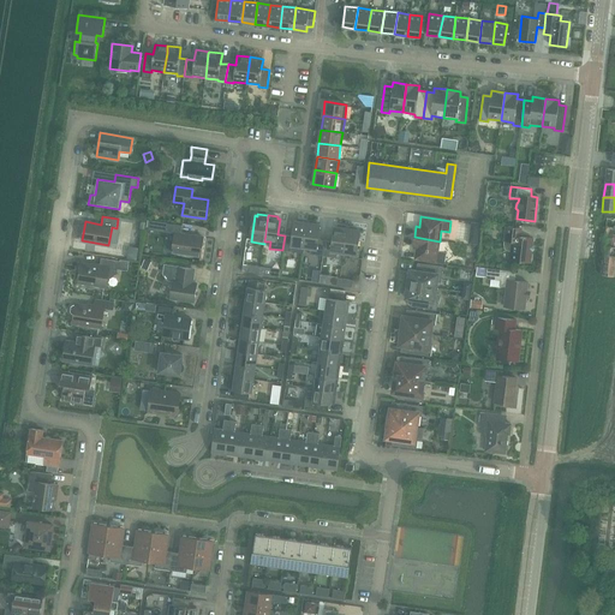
[(285,236),(282,250),(303,254),(304,248),(304,246),(308,221),(306,221),(298,220),(297,221),(294,221),(292,237),(285,236)]
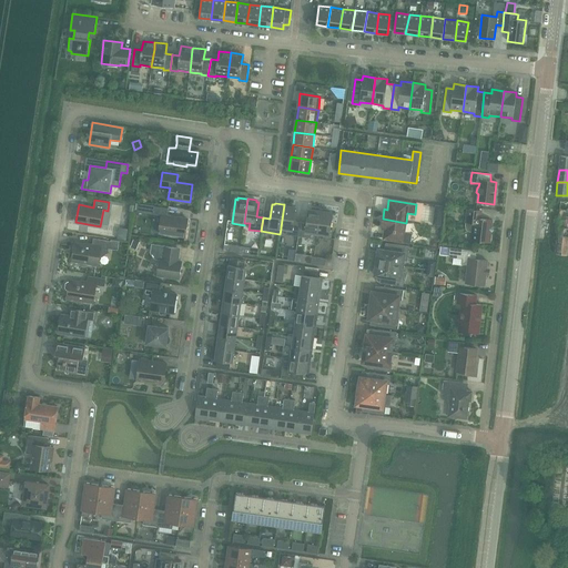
[(281,227),(281,229),(286,229),(286,235),(298,236),(300,222),(294,222),(295,208),(293,208),(293,205),(285,204),(284,204),(281,227)]
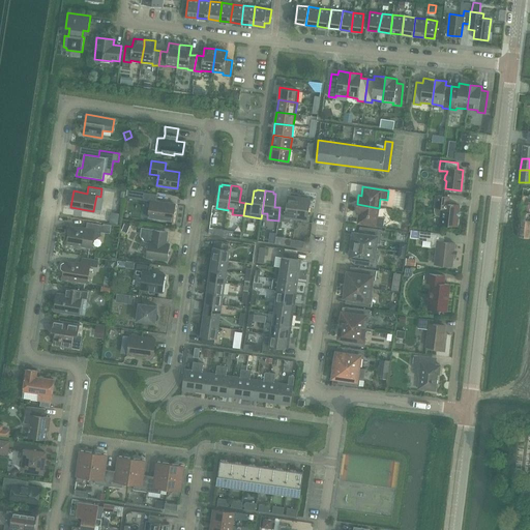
[(150,201),(147,217),(173,221),(175,204),(155,202),(156,195),(144,193),(143,201),(150,201)]
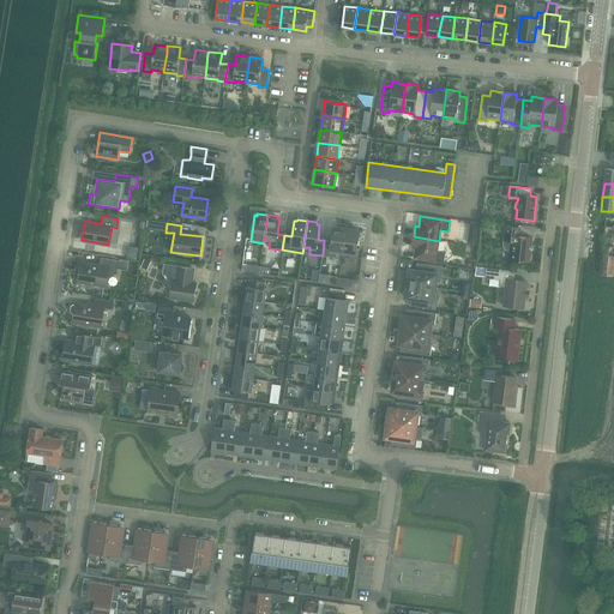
[(324,240),(323,256),(336,258),(337,251),(343,252),(347,227),(345,226),(337,224),(337,227),(333,227),(332,241),(324,240)]
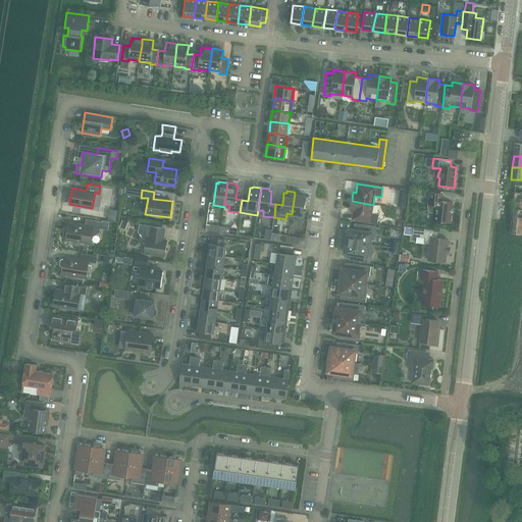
[(295,193),(292,214),(298,215),(297,220),(302,221),(306,196),(303,196),(303,194),(296,193),(295,193)]
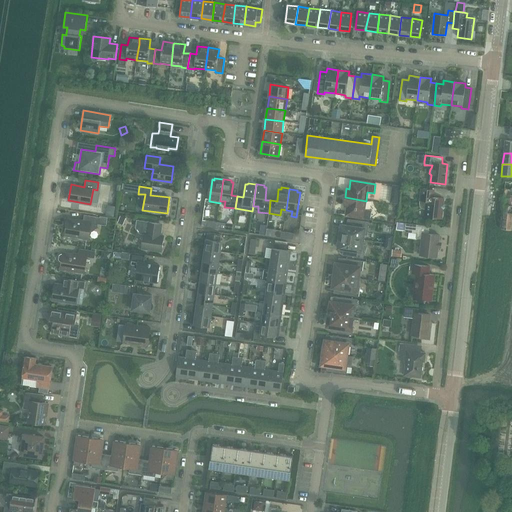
[(421,208),(424,209),(426,209),(425,216),(441,218),(442,210),(442,209),(442,204),(443,204),(443,199),(433,197),(433,190),(421,189),(419,204),(420,206),(421,208)]
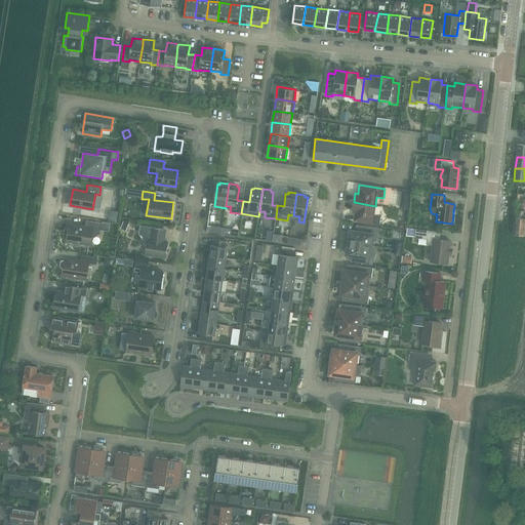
[(355,212),(354,221),(379,225),(380,215),(374,214),(375,206),(354,202),(353,212),(355,212)]
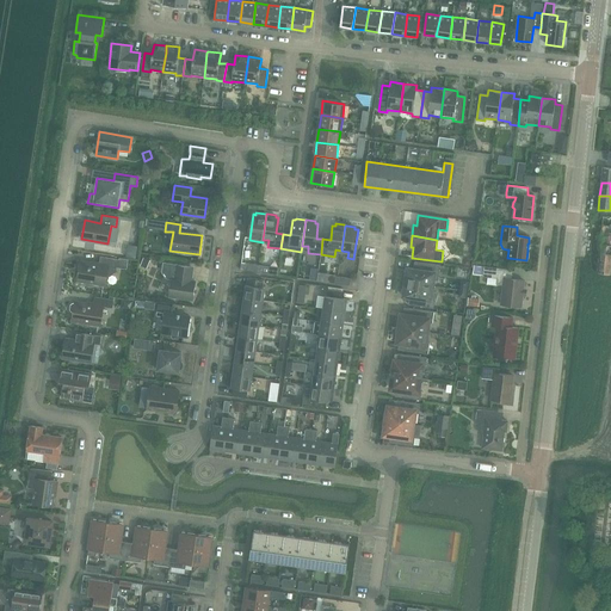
[(106,285),(107,276),(110,276),(116,272),(117,267),(118,267),(119,259),(100,257),(99,264),(80,261),(78,281),(106,285)]
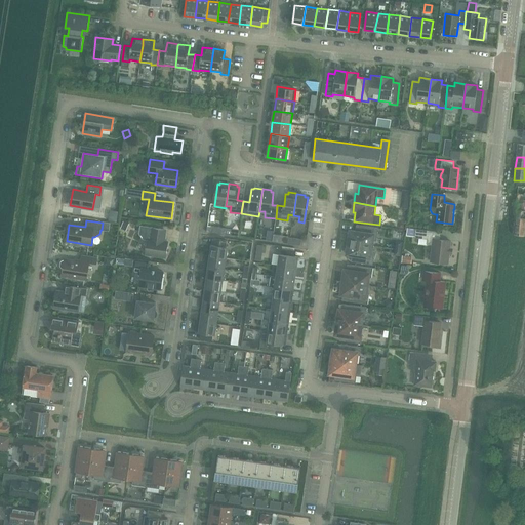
[(123,221),(121,229),(126,231),(129,224),(123,221)]
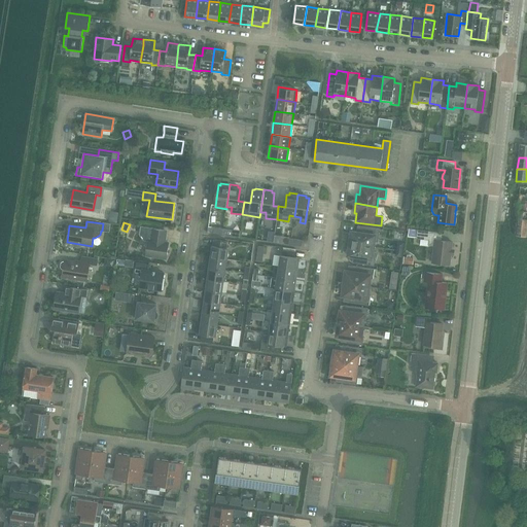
[(350,236),(348,238),(347,243),(374,247),(375,242),(378,242),(379,229),(360,225),(359,233),(351,231),(350,236)]
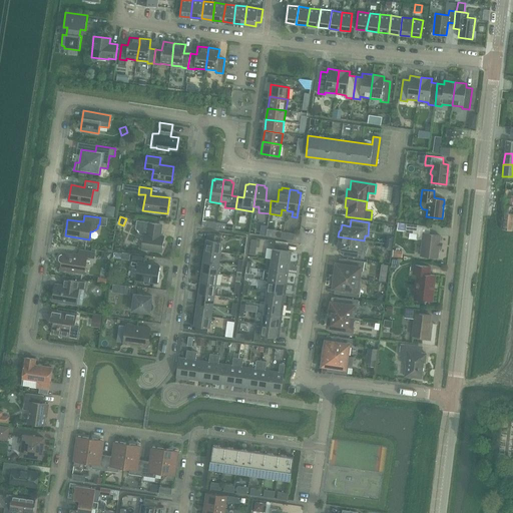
[(137,220),(135,228),(139,233),(144,234),(142,248),(161,251),(163,236),(160,235),(161,225),(148,223),(148,221),(137,220)]
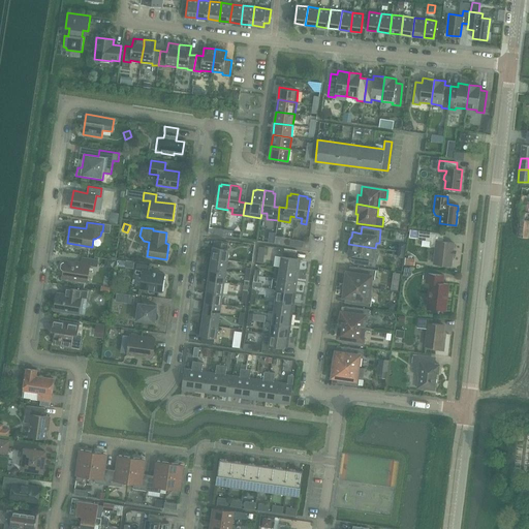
[(410,231),(409,237),(418,238),(418,232),(418,230),(410,229),(410,231)]
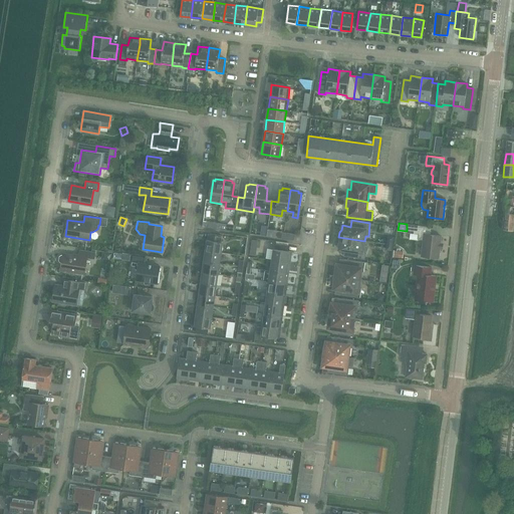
[(407,231),(406,233),(410,233),(419,234),(418,239),(424,240),(422,256),(438,258),(439,248),(440,242),(441,236),(430,235),(431,227),(420,226),(407,224),(407,226),(407,231)]
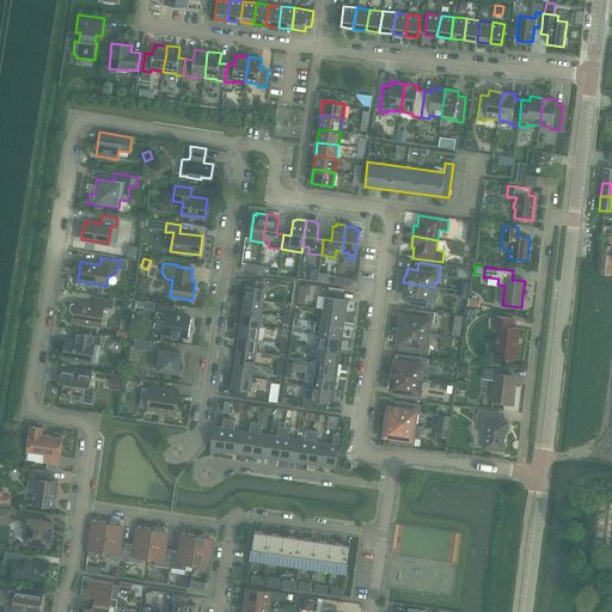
[(243,285),(242,298),(264,301),(265,288),(263,287),(264,280),(249,279),(249,286),(243,285)]
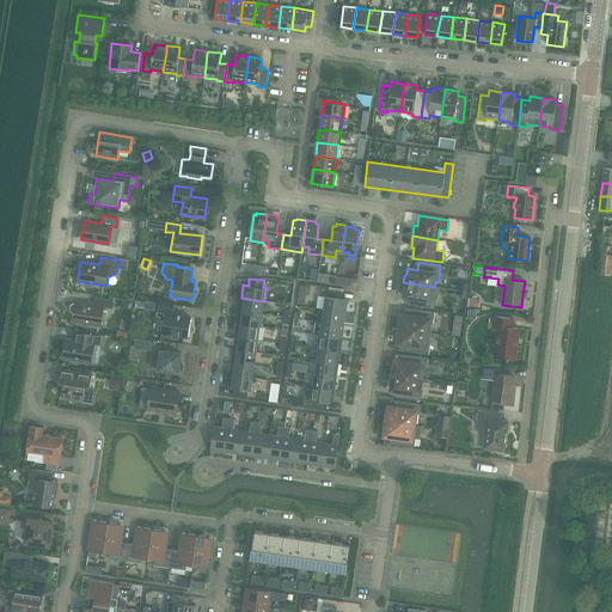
[(404,291),(403,297),(412,298),(412,305),(434,308),(436,293),(433,293),(434,287),(403,282),(402,288),(404,291)]
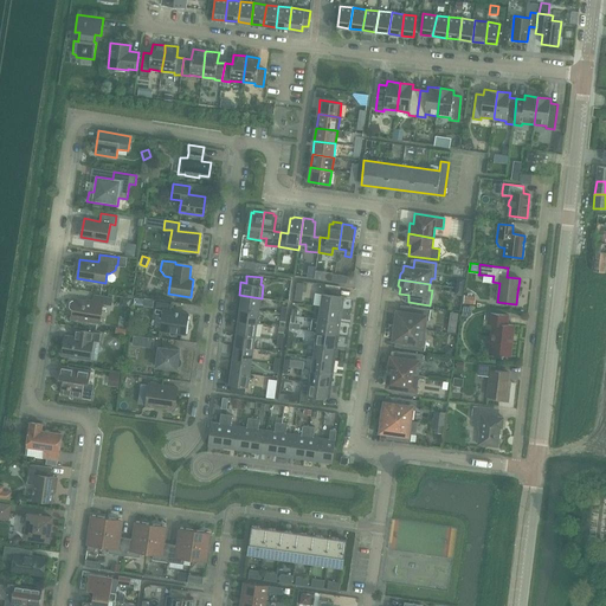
[(321,294),(320,307),(342,309),(343,297),(339,296),(340,289),(326,287),(324,294),(321,294)]
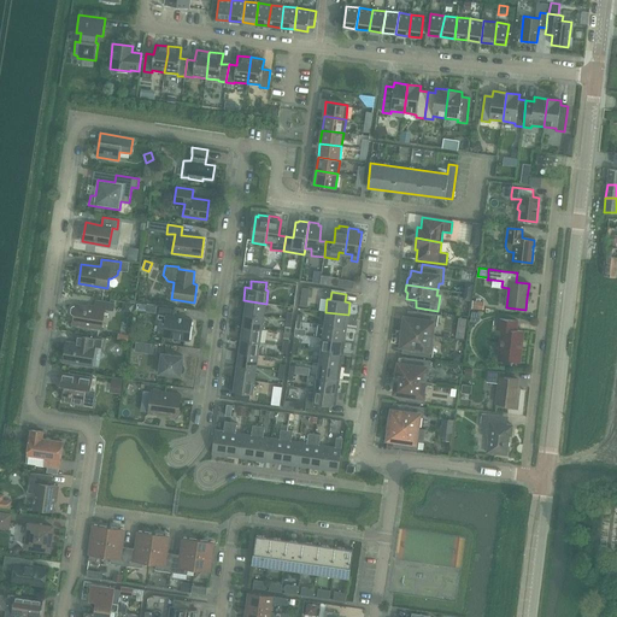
[(95,300),(94,307),(76,304),(75,306),(74,306),(71,307),(71,312),(72,315),(74,315),(72,324),(103,329),(105,310),(113,311),(115,303),(95,300)]
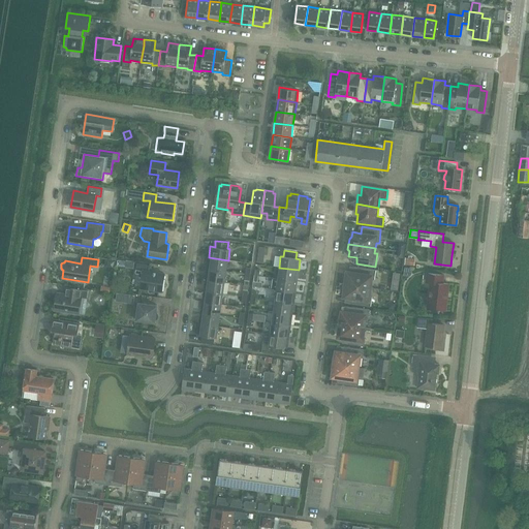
[(209,257),(207,269),(226,271),(228,260),(209,257)]
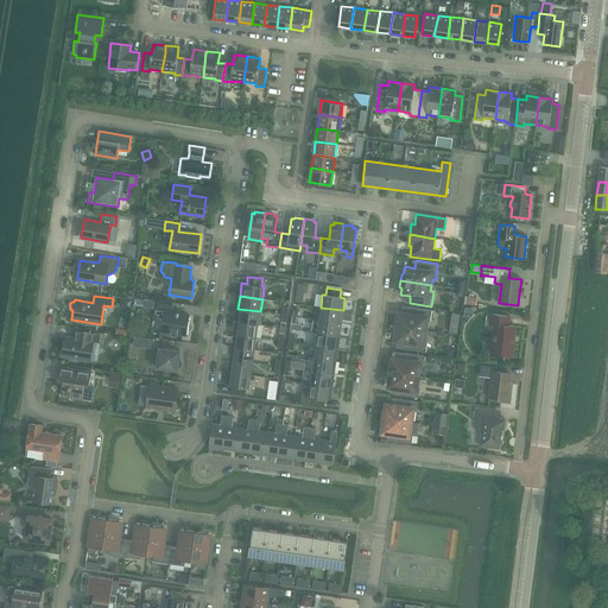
[(163,315),(160,331),(171,333),(172,336),(177,334),(185,335),(188,315),(170,312),(171,305),(157,303),(156,314),(163,315)]
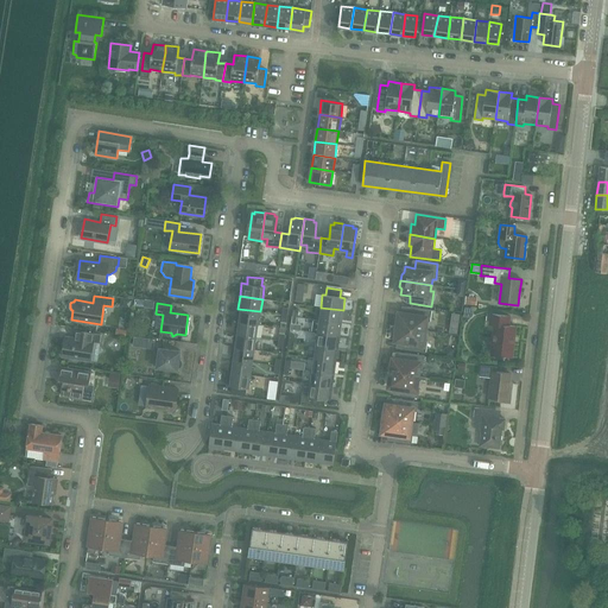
[(398,320),(396,320),(394,327),(425,330),(426,321),(430,322),(431,310),(410,306),(409,314),(399,312),(398,320)]
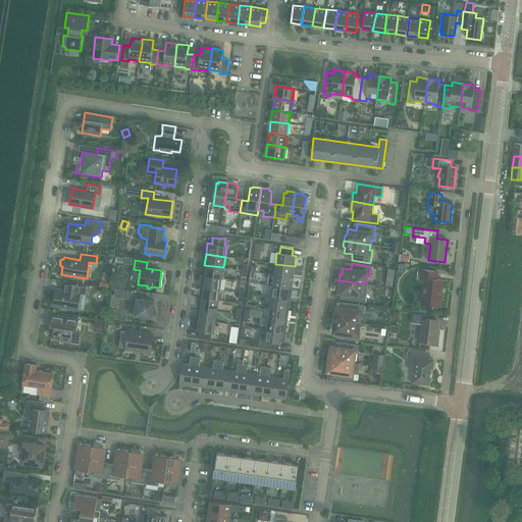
[(275,264),(273,274),(293,277),(295,266),(275,264)]
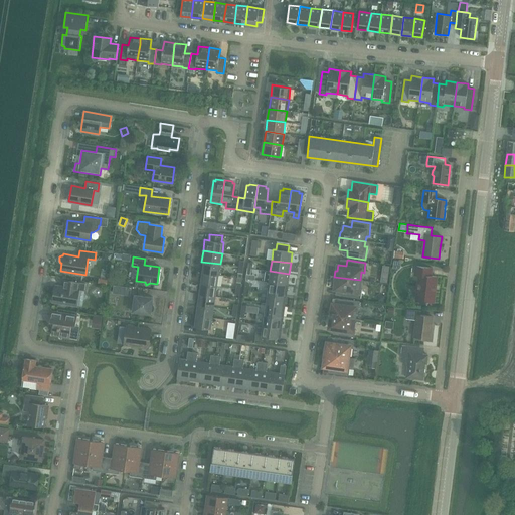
[(201,262),(200,272),(219,275),(220,264),(201,262)]
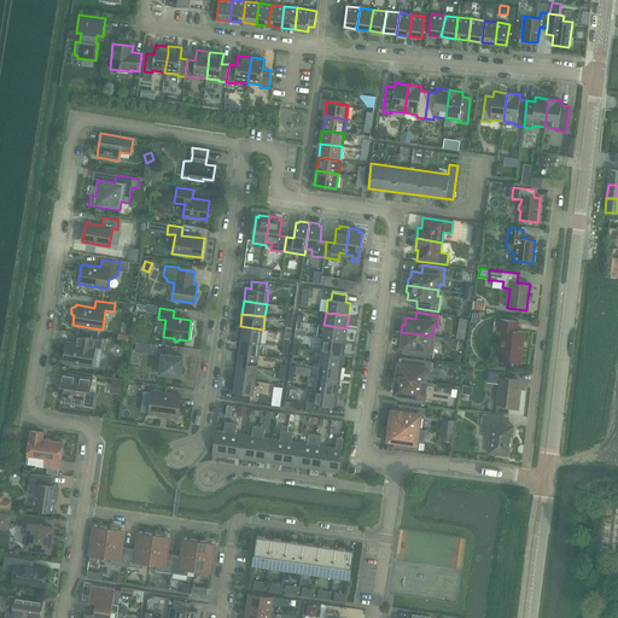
[(502,330),(499,360),(520,363),(524,332),(517,331),(518,321),(499,319),(497,330),(502,330)]
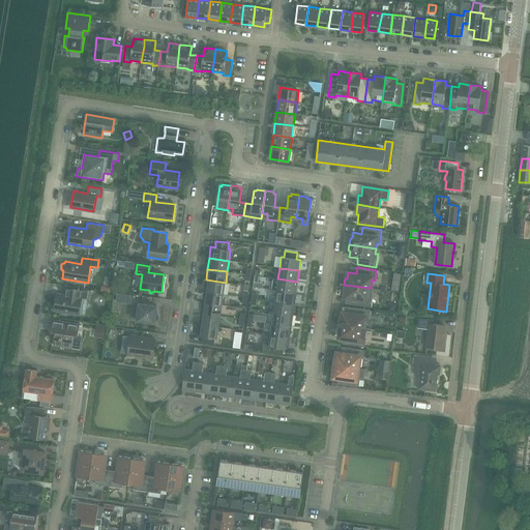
[(271,290),(276,290),(296,293),(297,282),(277,278),(277,280),(272,278),(271,290)]
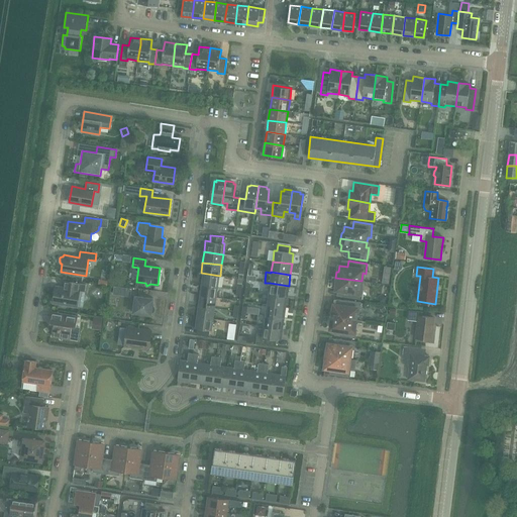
[(201,273),(199,284),(218,287),(220,276),(201,273)]
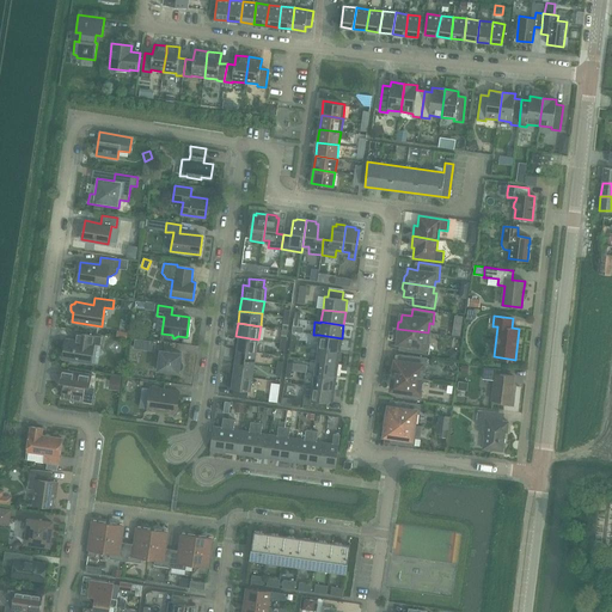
[(398,336),(398,343),(404,344),(404,352),(428,355),(430,343),(427,343),(428,332),(397,329),(396,336),(398,336)]
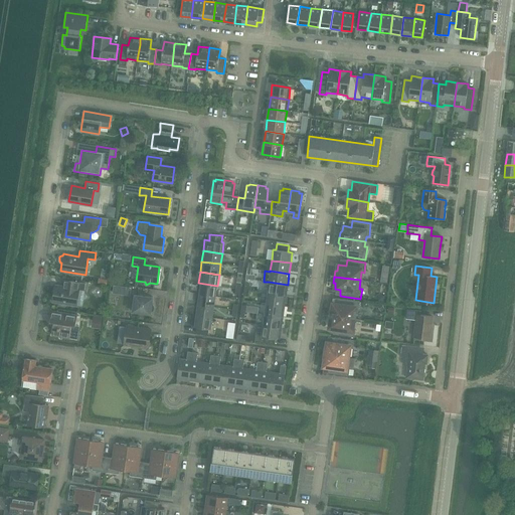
[(86,284),(69,281),(64,281),(63,287),(55,285),(52,302),(76,306),(79,290),(84,291),(86,284)]
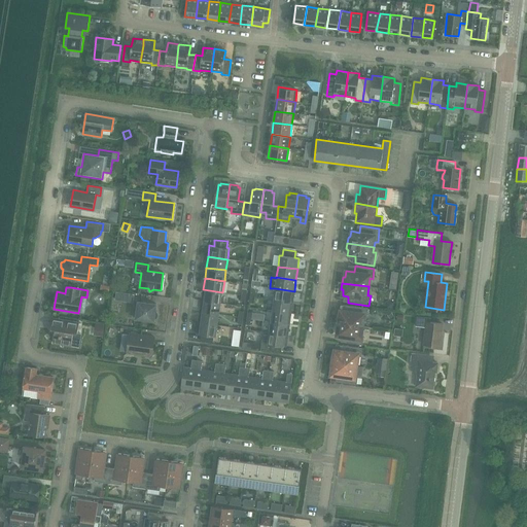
[(275,288),(273,300),(292,303),(294,291),(275,288)]
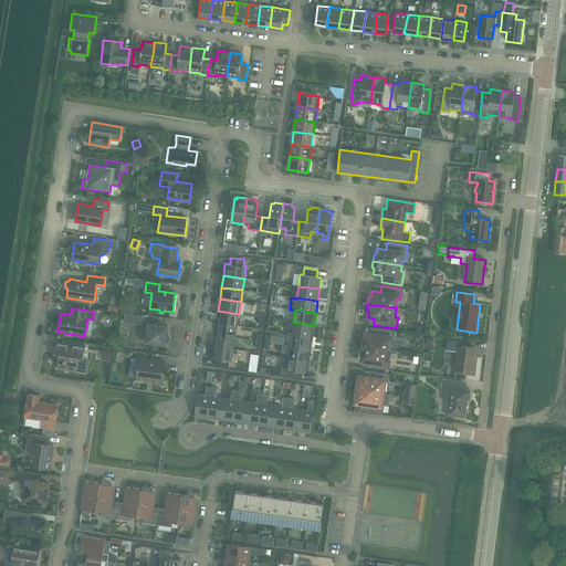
[(218,311),(217,323),(237,325),(239,314),(218,311)]
